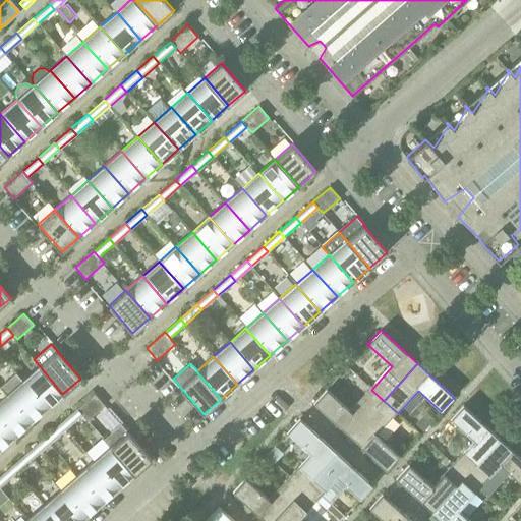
[(45,408),(62,394),(40,366),(22,381),(45,408)]
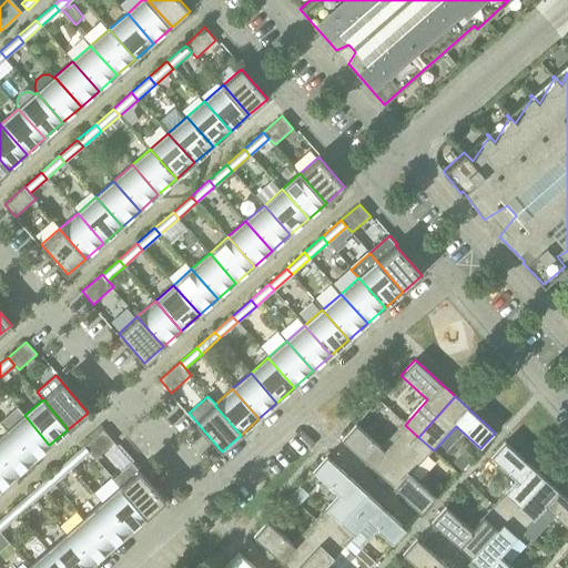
[(0,422),(0,423),(7,432),(31,460),(49,445),(24,415),(18,407),(0,422)]
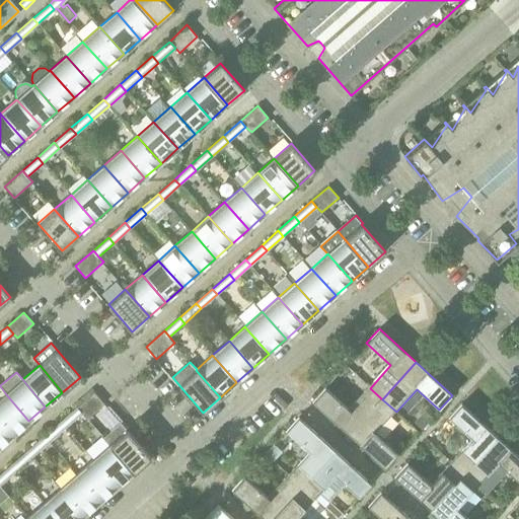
[(350,435),(382,399),(370,388),(350,410),(325,387),(312,401),(350,435)]
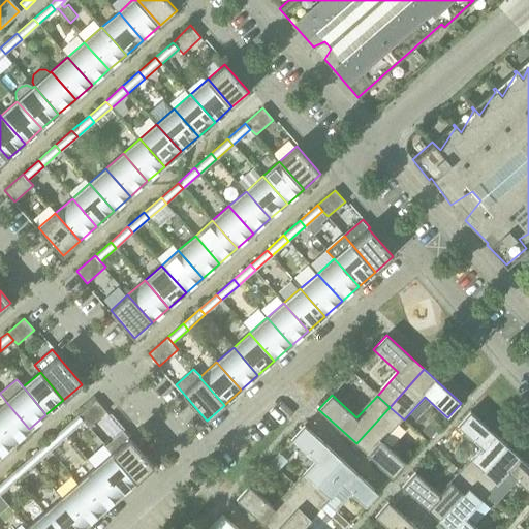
[(89,427),(106,411),(95,400),(79,414),(84,421),(89,427)]
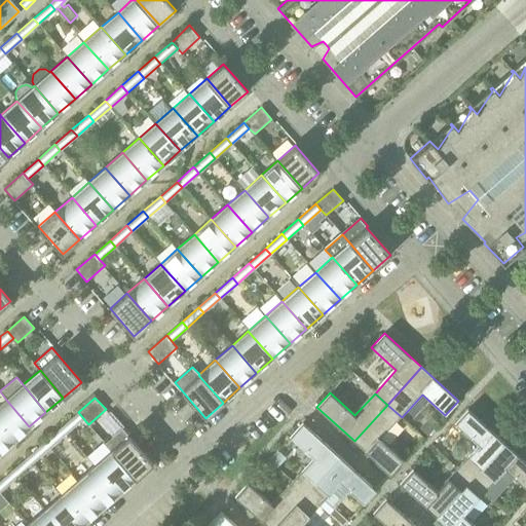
[(6,400),(0,404),(0,425),(12,441),(29,426),(6,400)]
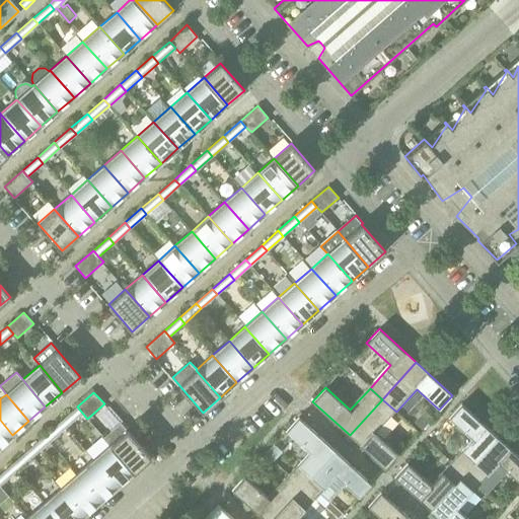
[(385,468),(398,454),(376,434),(396,412),(382,399),(350,435),(385,468)]
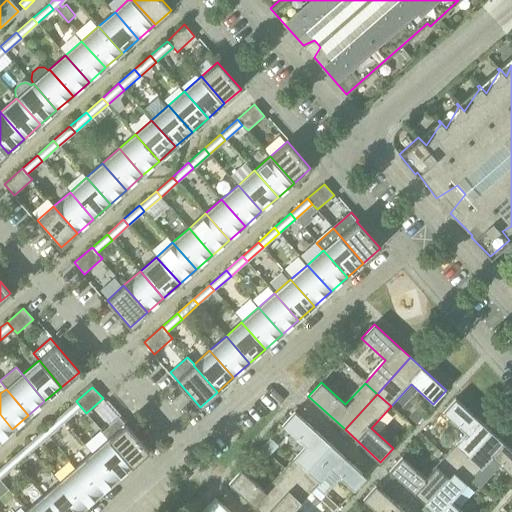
[(466,433),(446,456),(458,467),(491,431),(455,398),(442,412),(466,433)]
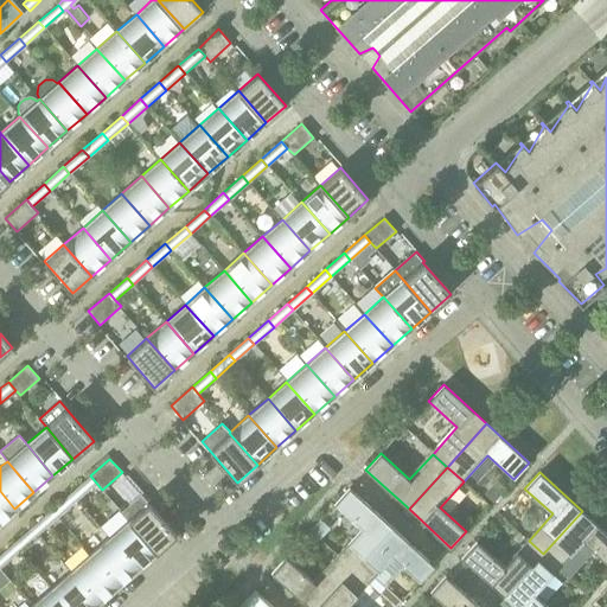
[(90,475),(70,493),(76,500),(96,483),(90,475)]
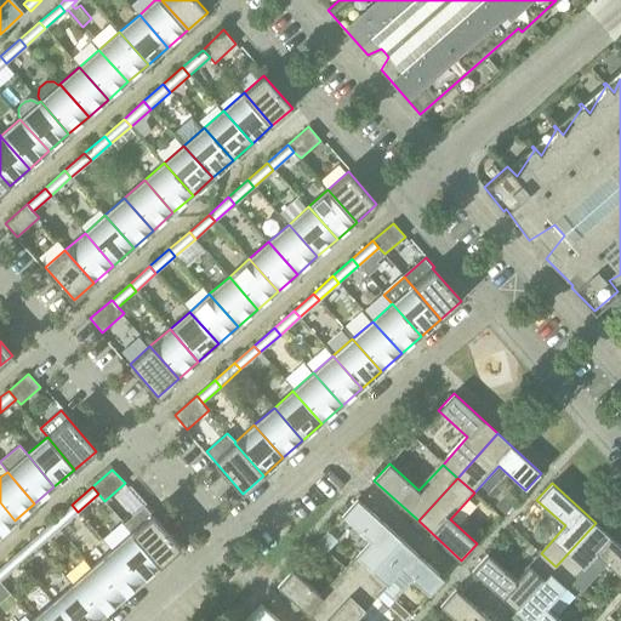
[(495,503),(505,512),(517,499),(507,490),(495,503)]
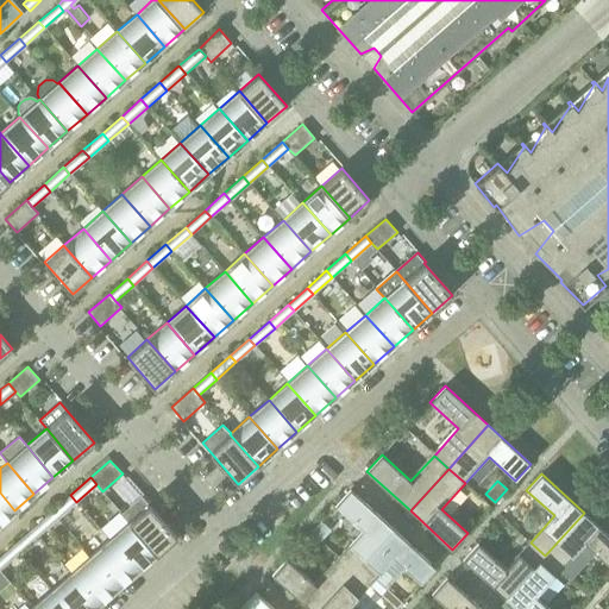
[(339,558),(355,571),(394,528),(350,489),(336,506),(364,531),(339,558)]
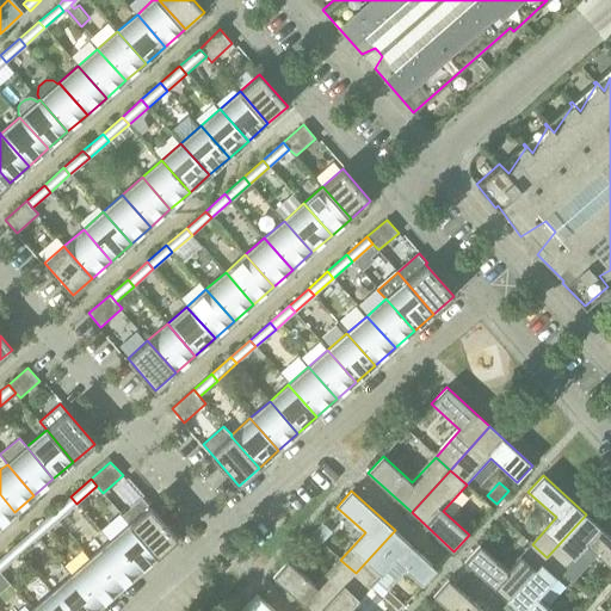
[(0,494),(0,525),(14,512),(0,494)]
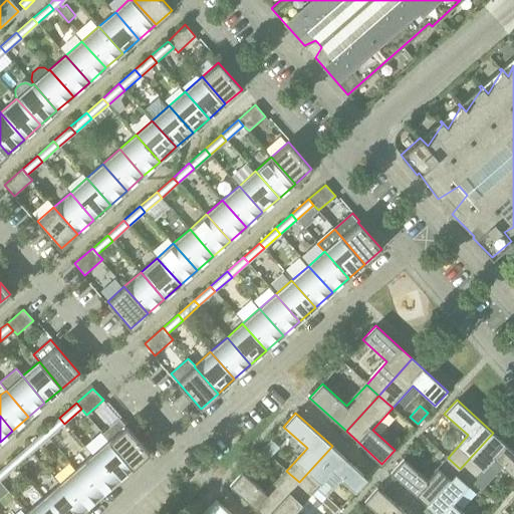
[(48,438),(64,424),(59,418),(43,432),(48,438)]
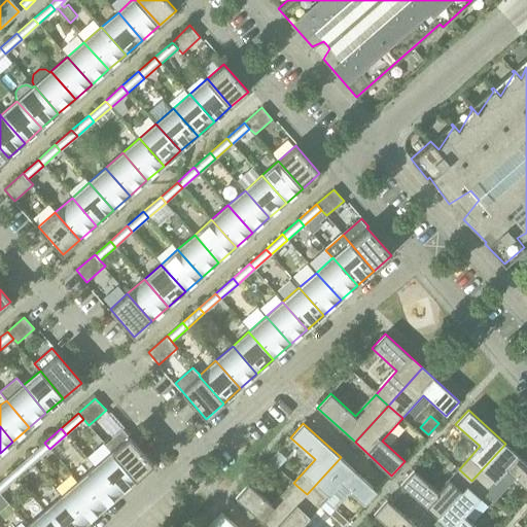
[(111,452),(112,452),(136,480),(153,464),(129,436),(123,429),(105,445),(111,452)]
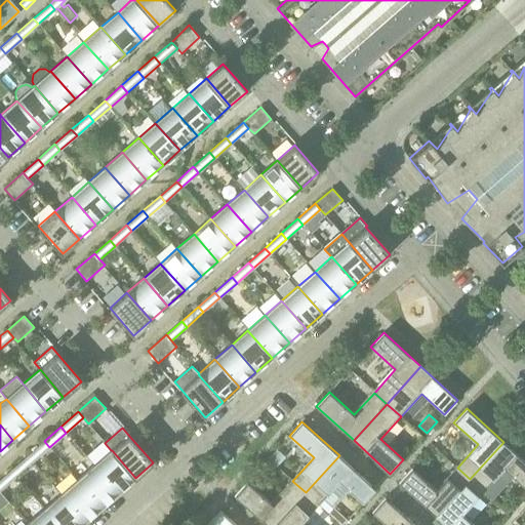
[(28,455),(33,461),(49,447),(44,441),(28,455)]
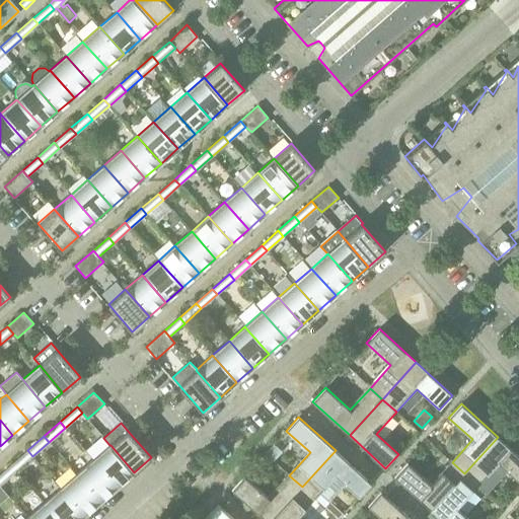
[(500,463),(518,482),(518,456),(498,437),(464,473),(478,487),(500,463)]
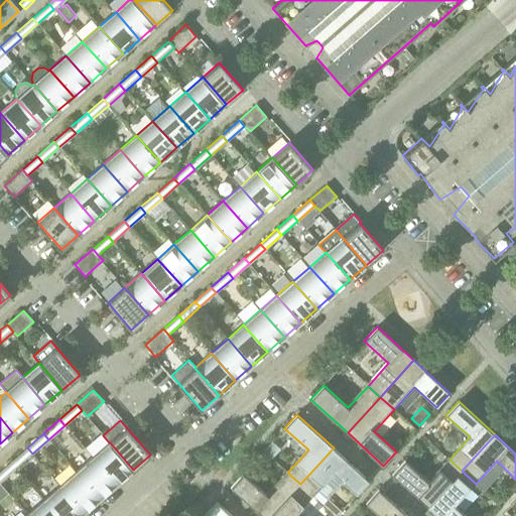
[(93,457),(117,484),(133,470),(110,442),(109,442),(93,457)]
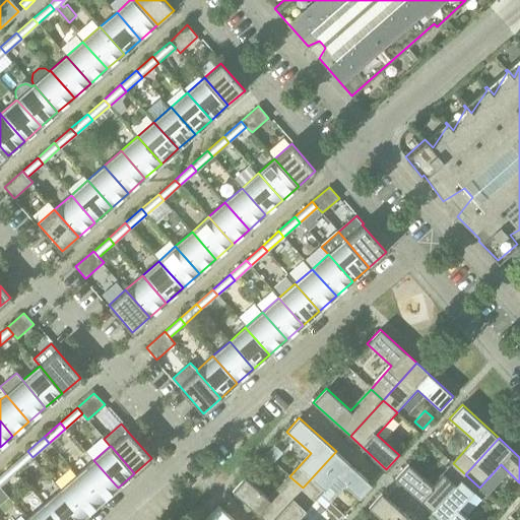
[(33,457),(27,451),(11,465),(16,471),(33,457)]
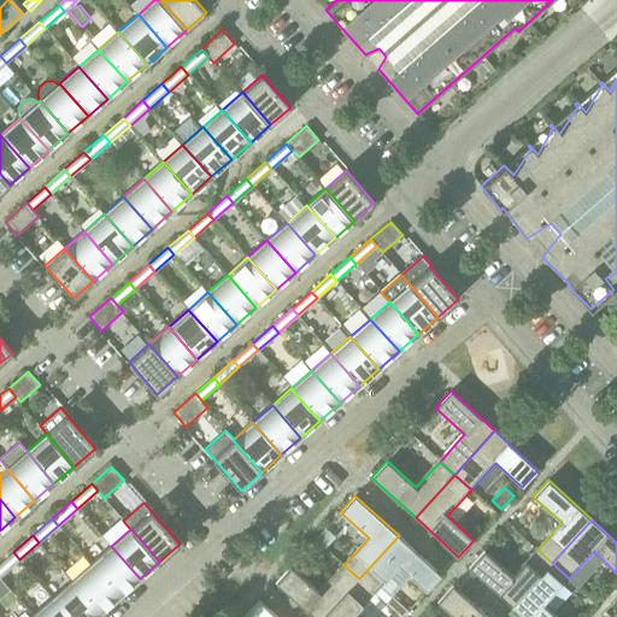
[(399,535),(359,579),(375,594),(400,565),(428,589),(441,575),(399,535)]
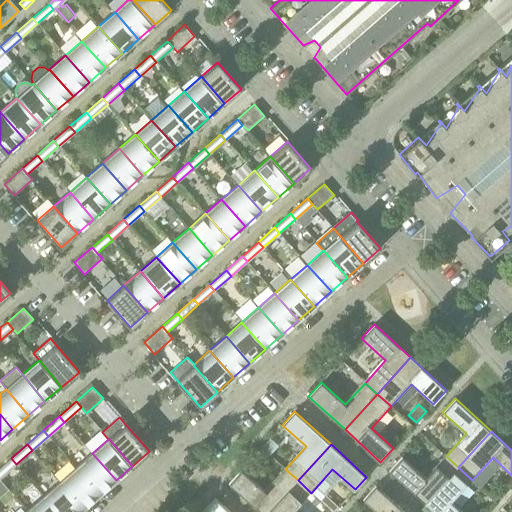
[(100,494),(116,480),(92,453),(76,468),(100,494)]
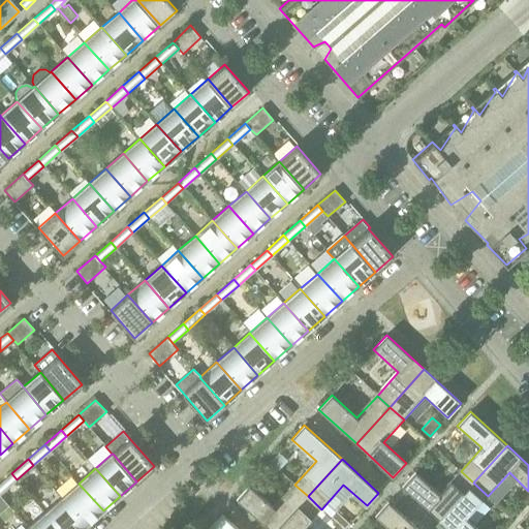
[(439,520),(473,483),(461,471),(440,494),(415,471),(402,486),(439,520)]
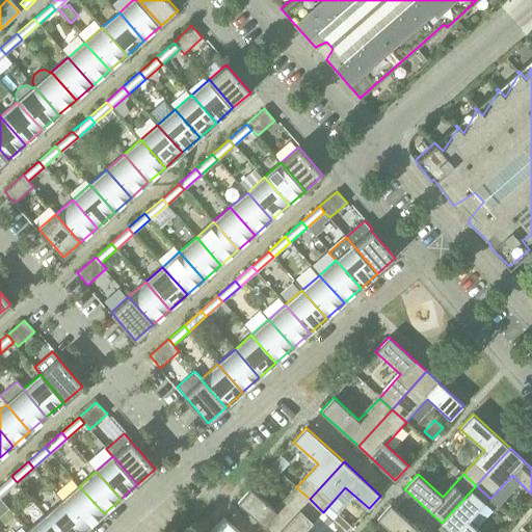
[(0,497),(17,482),(11,476),(0,486),(0,497)]
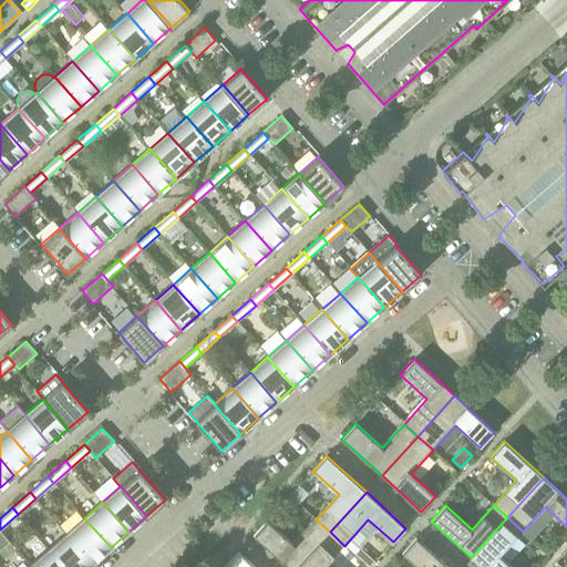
[(512,566),(501,556),(523,532),(507,517),(471,557),(481,566),(512,566)]
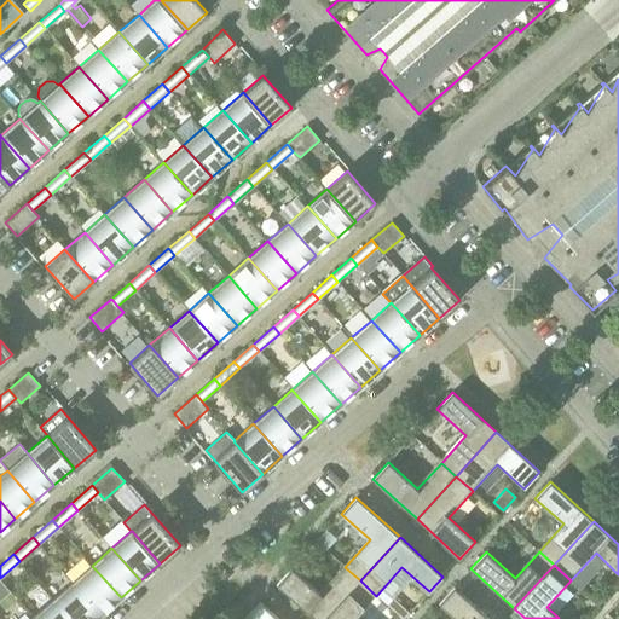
[(121,597),(92,566),(73,583),(102,615),(121,597)]
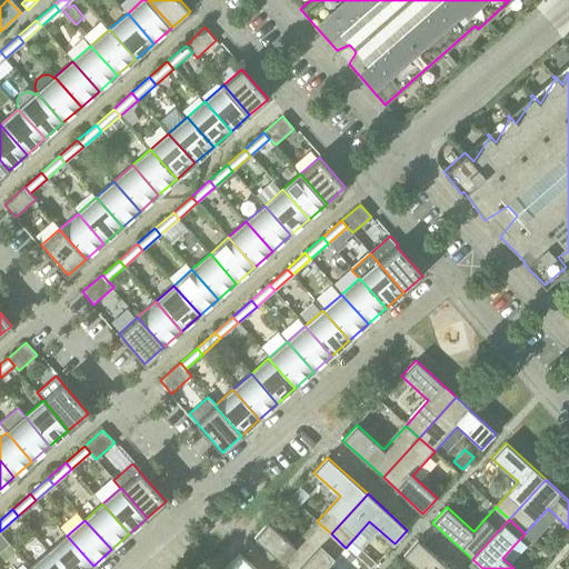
[(253,537),(289,568),(299,568),(331,533),(317,521),(295,546),(268,521),(253,537)]
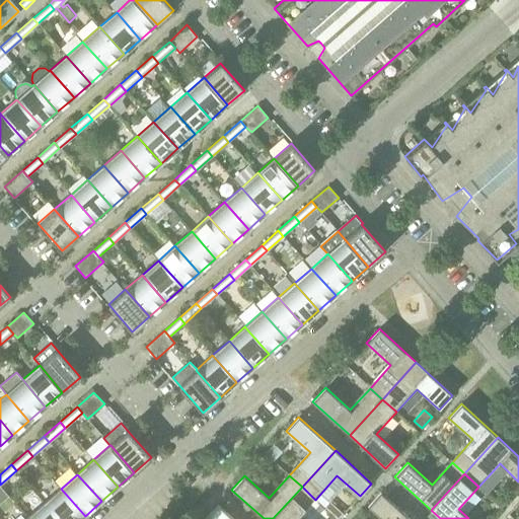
[(297,518),(315,500),(302,487),(273,518),(297,518)]
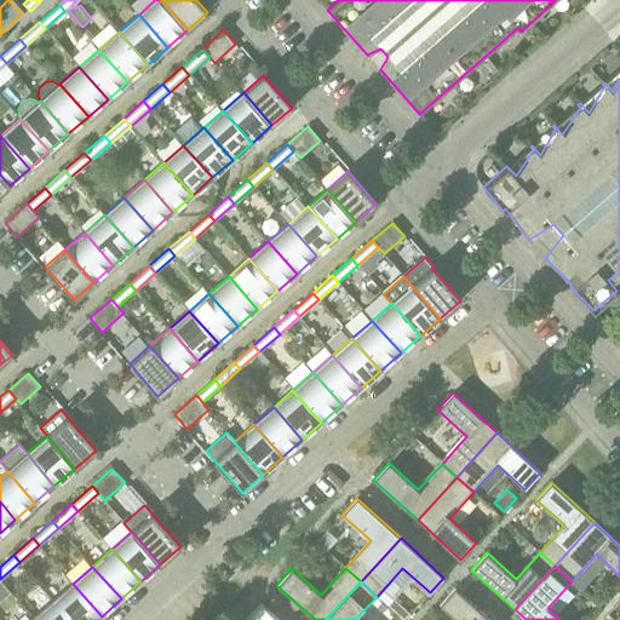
[(53,601),(69,619),(96,619),(102,616),(73,584),(53,601)]
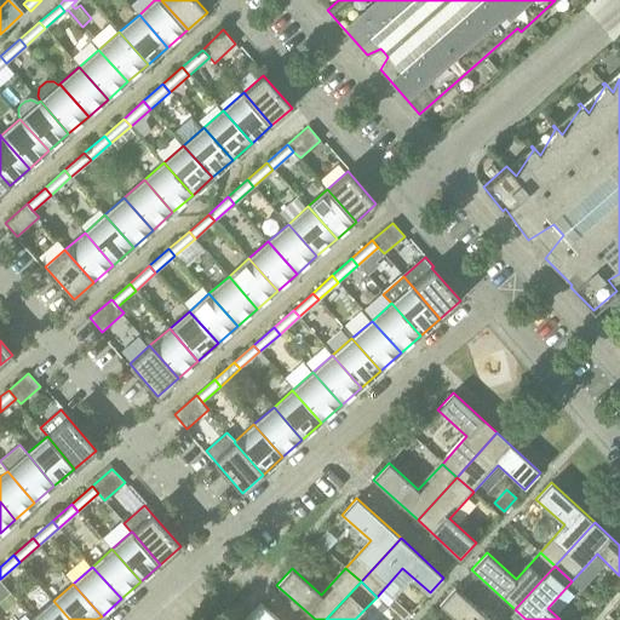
[(457,619),(489,619),(454,587),(440,604),(457,619)]
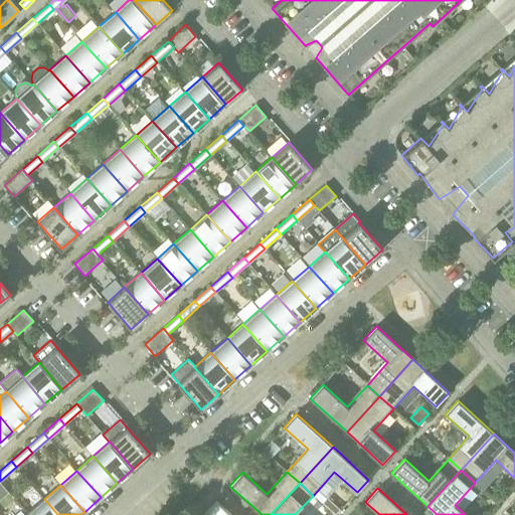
[(27,513),(28,514),(57,514),(44,499),(27,513)]
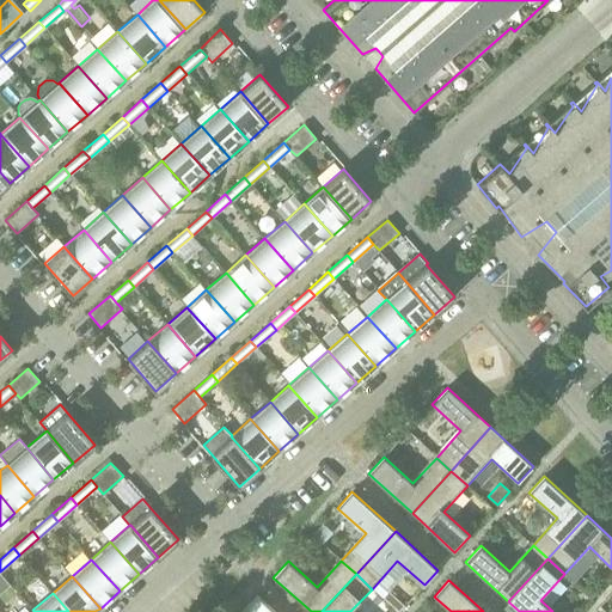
[(275,611),(257,595),(242,611),(275,611)]
